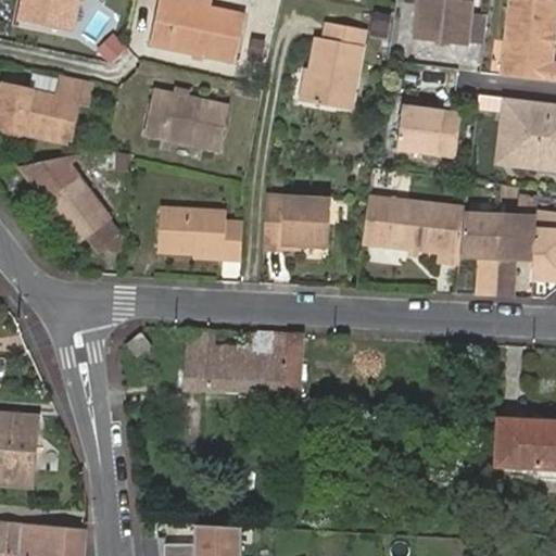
[(78,3),(78,0),(19,0),(14,25),(67,35),(73,2),(78,3)]
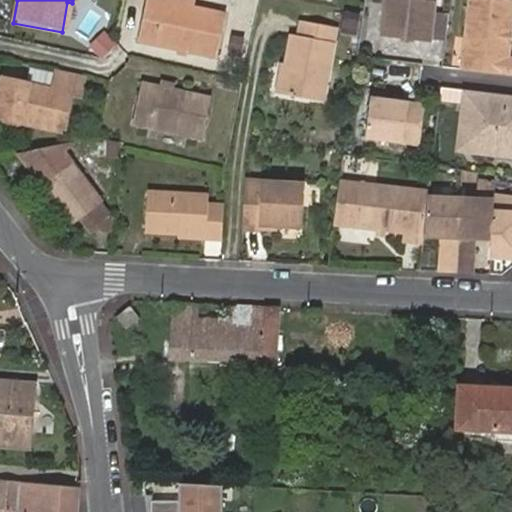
[(188,0),(161,0),(160,4),(192,11),(194,1),(188,0)]
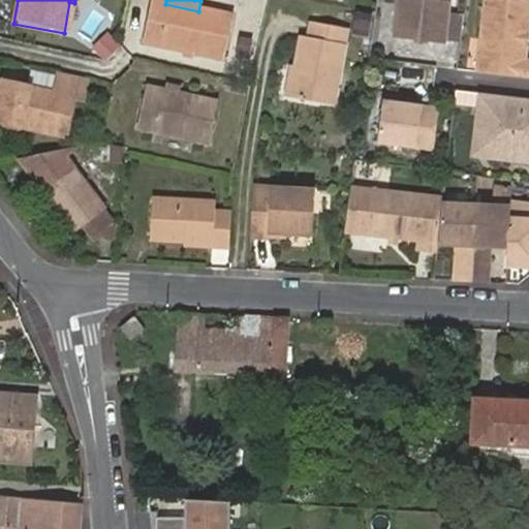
[(441,0),(402,0),(398,40),(447,45),(450,7),(446,6),(442,6),(441,0)]
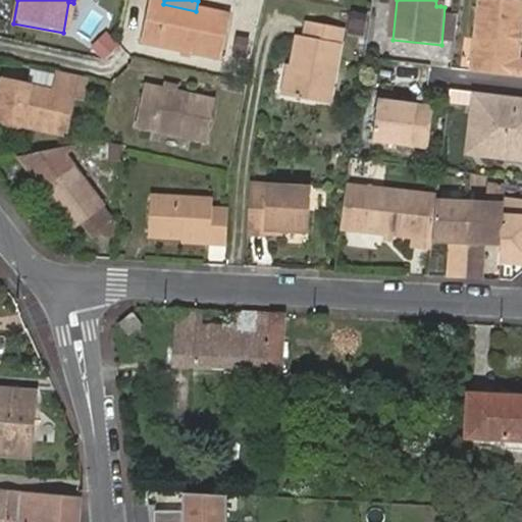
[(521,80),(521,62),(517,62),(521,24),(521,5),(481,0),(480,0),(472,73),(521,80)]
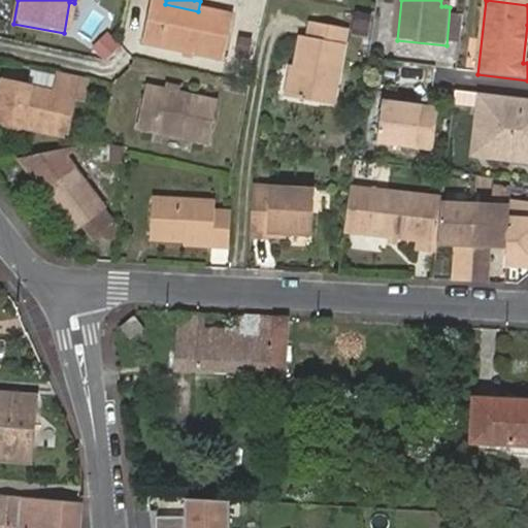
[(141,46),(223,64),(233,19),(198,11),(165,4),(152,1),(141,46)]
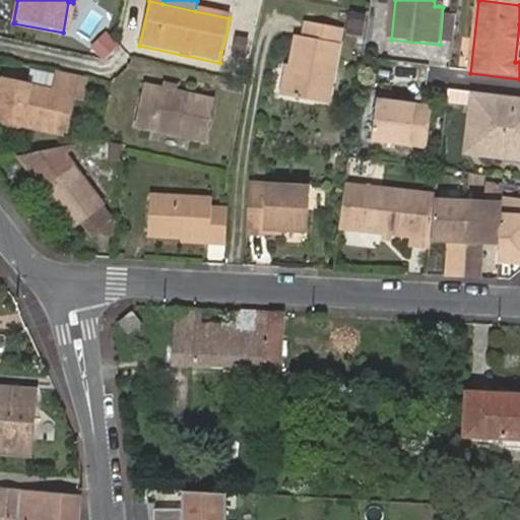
[(351,18),(348,31),(362,36),(365,20),(351,18)]
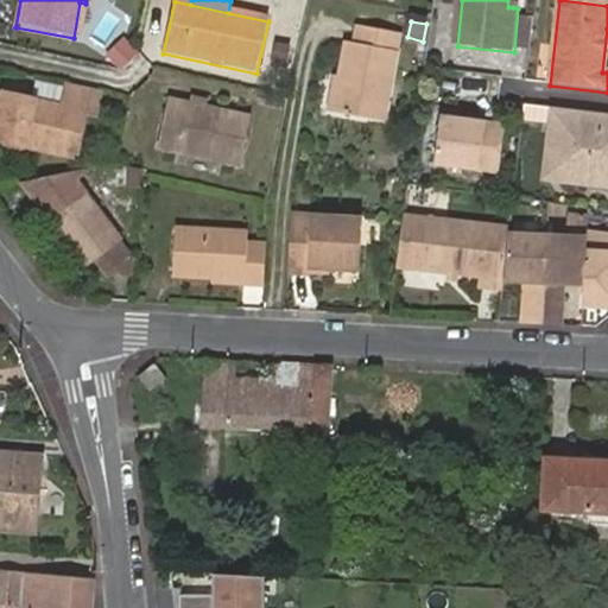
[(378,127),(397,37),(359,27),(354,46),(344,44),(330,116),(378,127)]
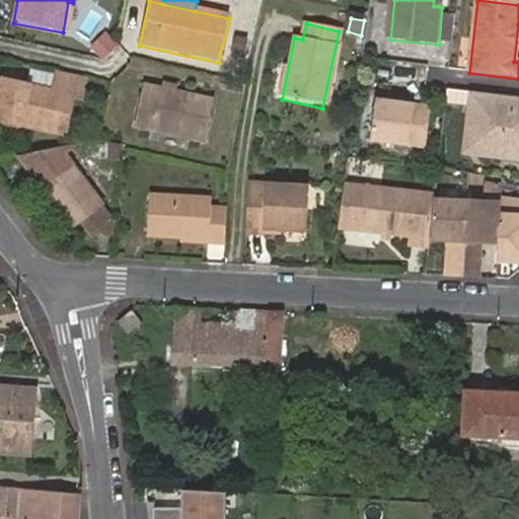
[(361,35),(348,31),(346,40),(359,43),(361,35)]
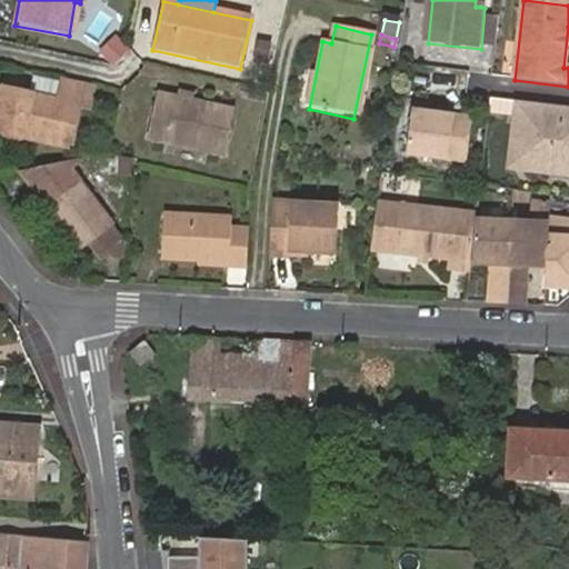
[(90,88),(59,82),(55,102),(0,90),(0,131),(49,145),(51,135),(71,140),(78,110),(85,111),(90,88)]
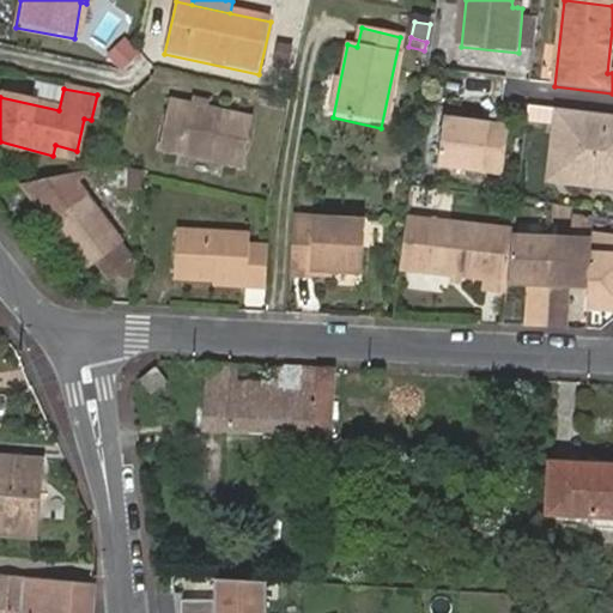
[(250,120),(168,99),(156,150),(238,170),(250,120)]
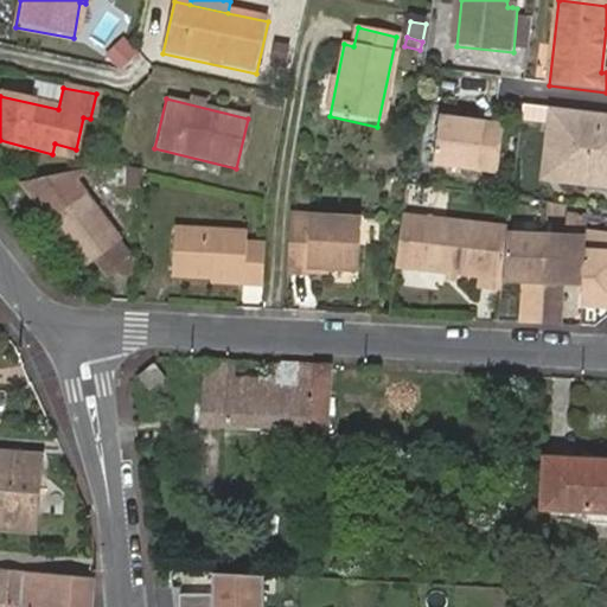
[(554,165),(561,109),(551,108),(545,163),(554,165)]
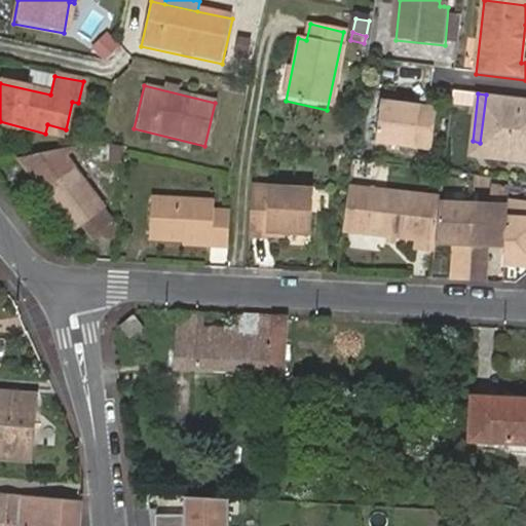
[(487,158),(525,162),(525,99),(486,95),(480,143),(481,143),(489,144),(487,158)]
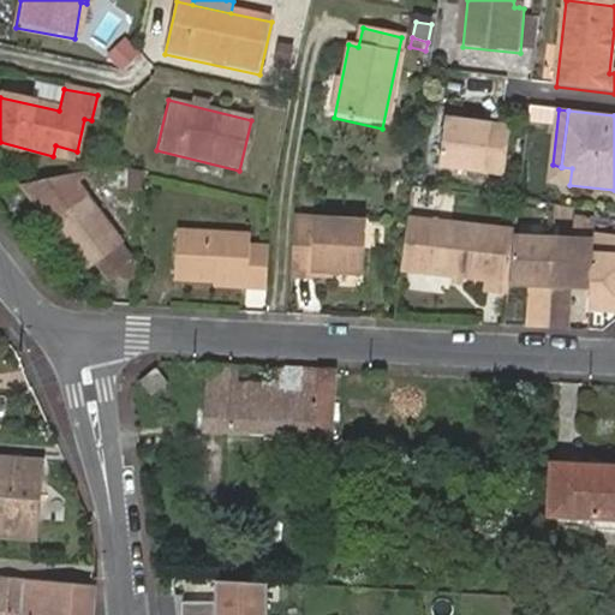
[(441,167),(503,174),(508,129),(446,120),(441,167)]
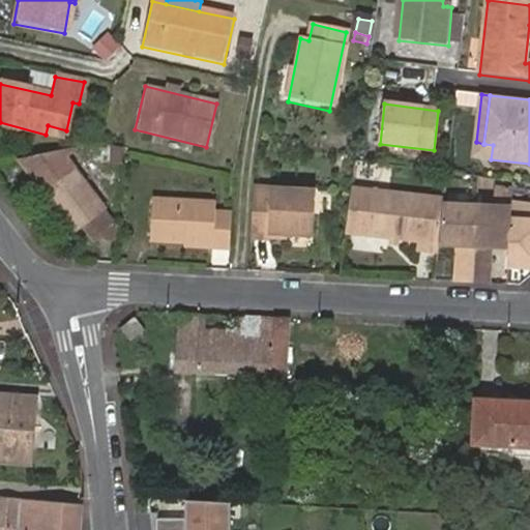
[(48,125),(46,135),(65,137),(66,130),(48,125)]
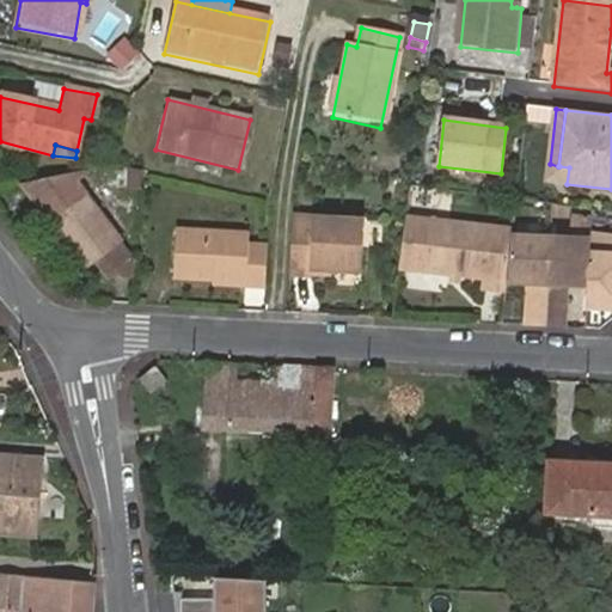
[(548,182),(567,184),(569,167),(560,166),(558,166),(550,164),(548,182)]
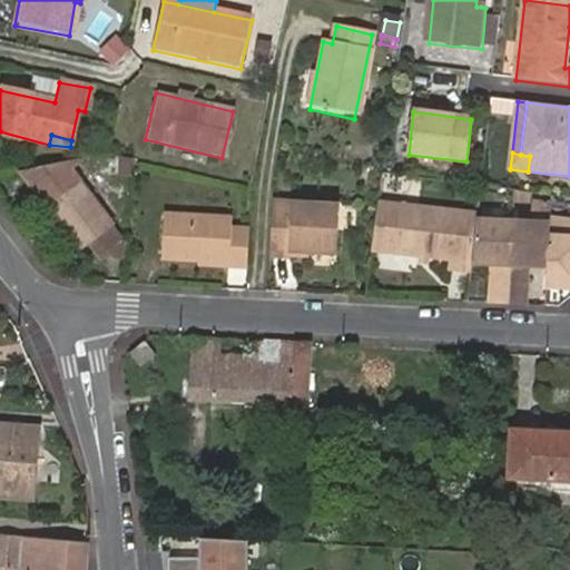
[(78,159),(64,163),(69,173),(82,165),(78,159)]
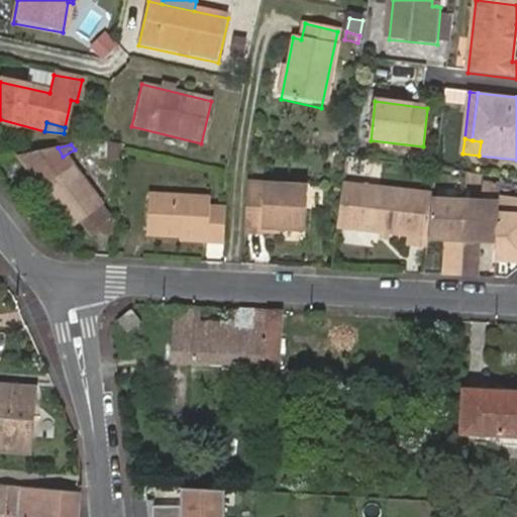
[(110,220),(71,170),(63,157),(58,147),(20,157),(42,190),(71,228),(80,221),(91,238),(93,235),(108,237),(110,220)]
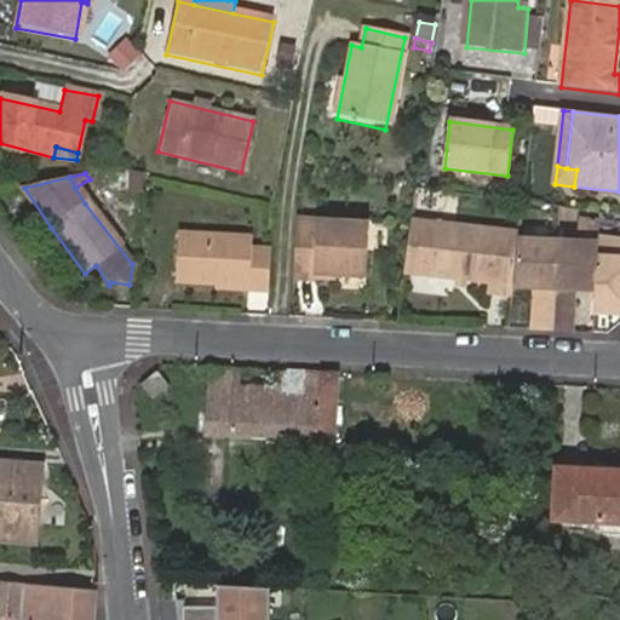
[(511,290),(517,241),(518,231),(409,219),(402,271),(458,279),(469,280),(489,283),(488,293),(510,296),(511,290)]
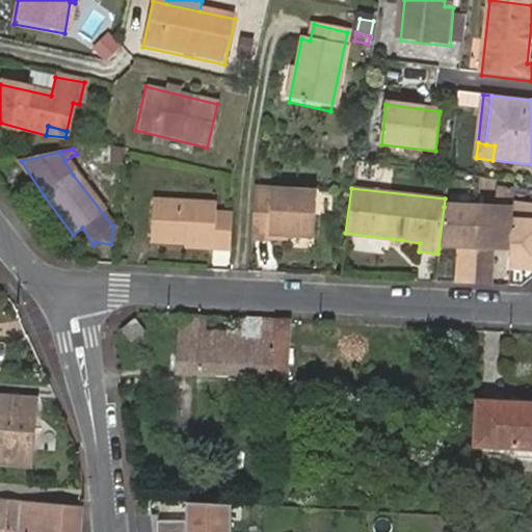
[(314,194),(251,190),(248,240),(266,241),(267,234),(311,237),(314,194)]
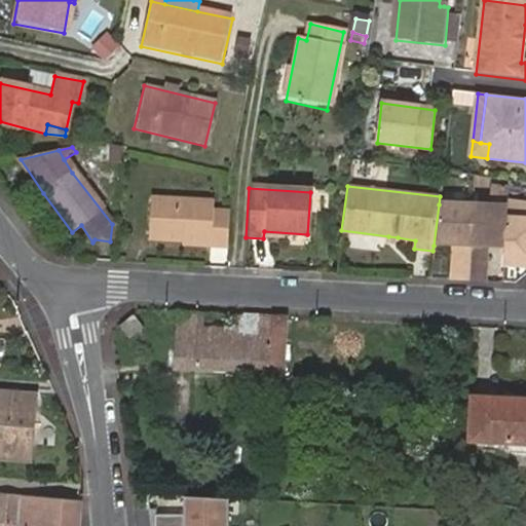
[(209,249),(226,250),(228,210),(210,209),(210,198),(148,195),(146,241),(181,243),(181,239),(209,240),(209,249)]
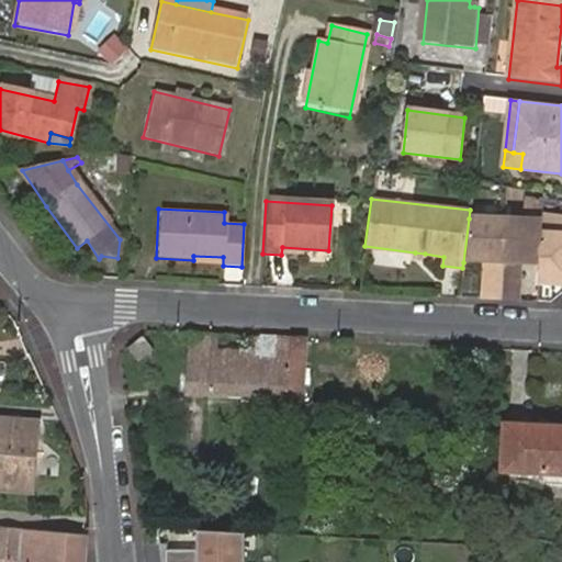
[(536,287),(561,288),(561,220),(541,217),(541,221),(538,266),(536,287)]
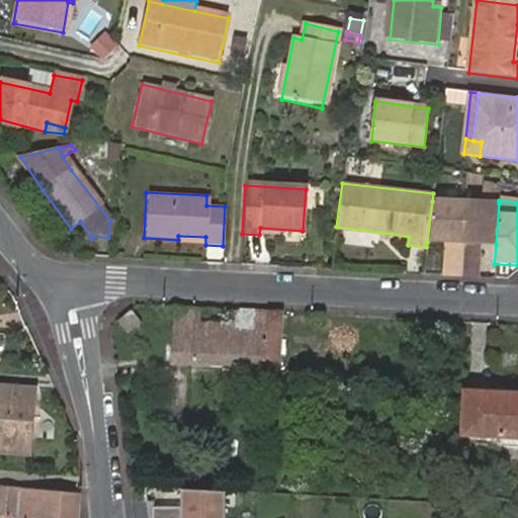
[(499,203),(432,201),(427,242),(442,243),(441,277),(478,279),(479,245),(496,245),(499,203)]
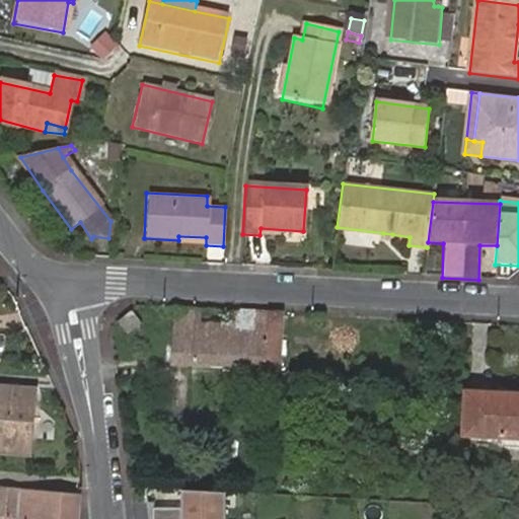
[(178,245),(206,245),(206,237),(178,236),(178,240),(178,245)]
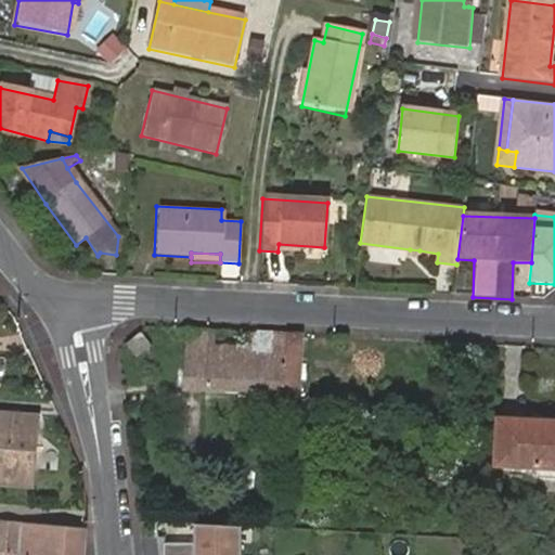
[(288,333),(188,327),(184,388),(283,394),(288,333)]
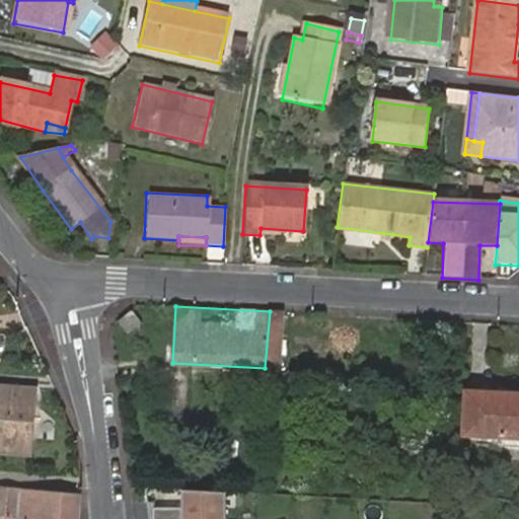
[(141,326),(130,311),(117,322),(128,337),(141,326)]
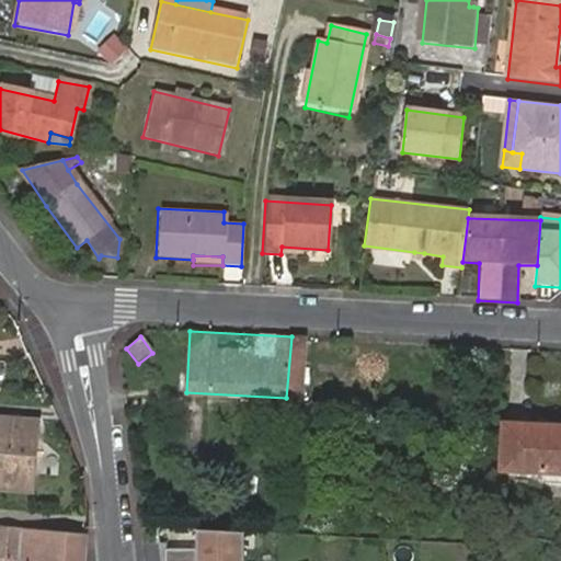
[(306,338),(292,336),(286,398),(301,398),(306,338)]
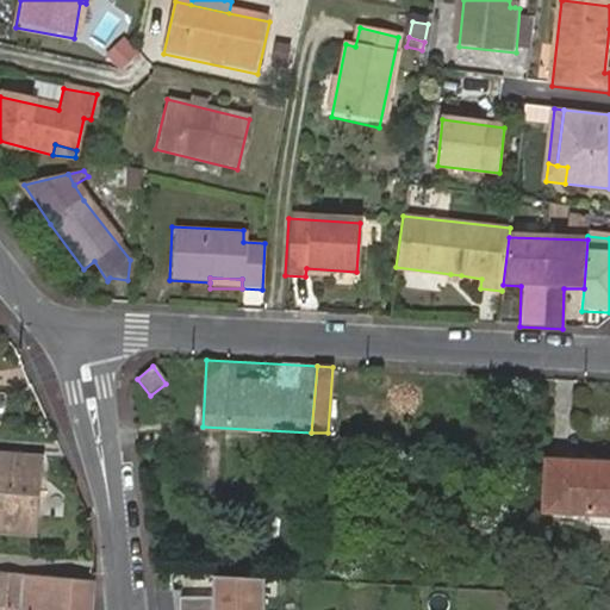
[(0,529),(37,533),(42,474),(30,473),(31,458),(0,455),(0,529)]
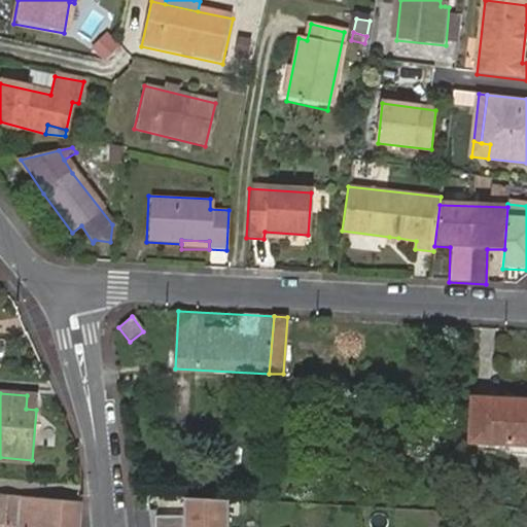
[(26,409),(36,410),(37,396),(27,395),(26,409)]
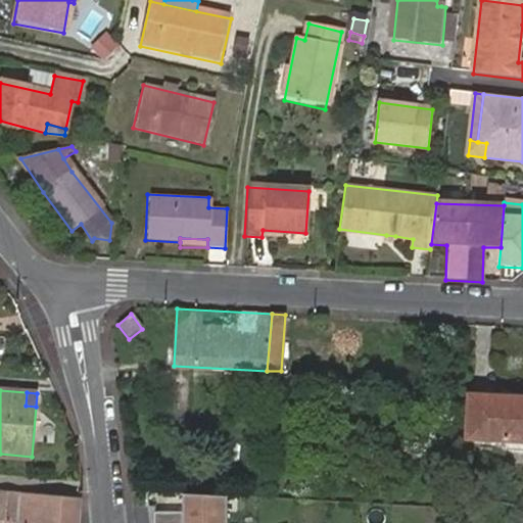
[(522,398),(471,396),(469,437),(522,439),(522,398)]
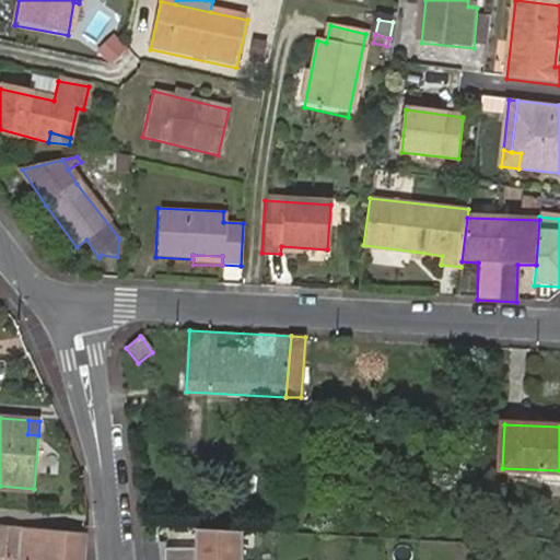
[(85,559),(88,536),(84,536),(0,529),(0,559),(85,559)]
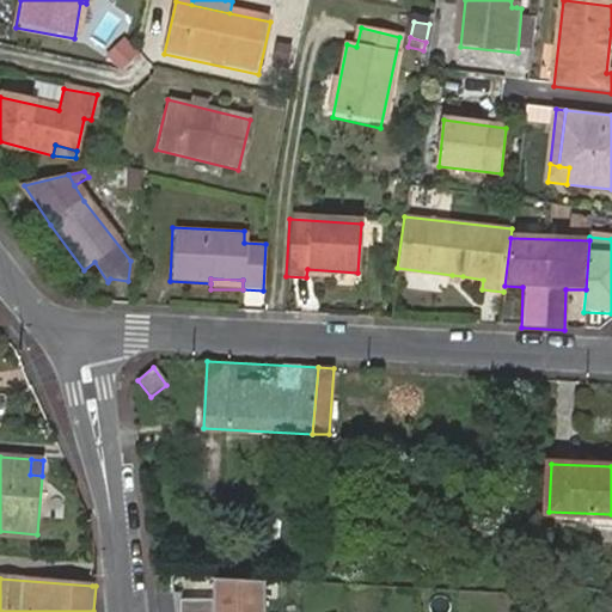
[(267,611),(268,581),(215,579),(215,600),(182,600),(182,611),(267,611)]
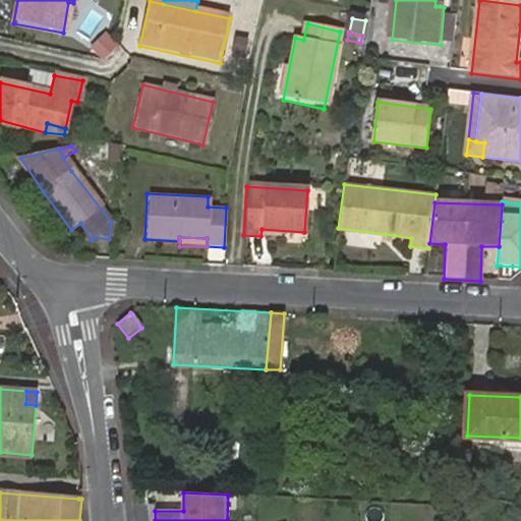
All buildings are outlined.
